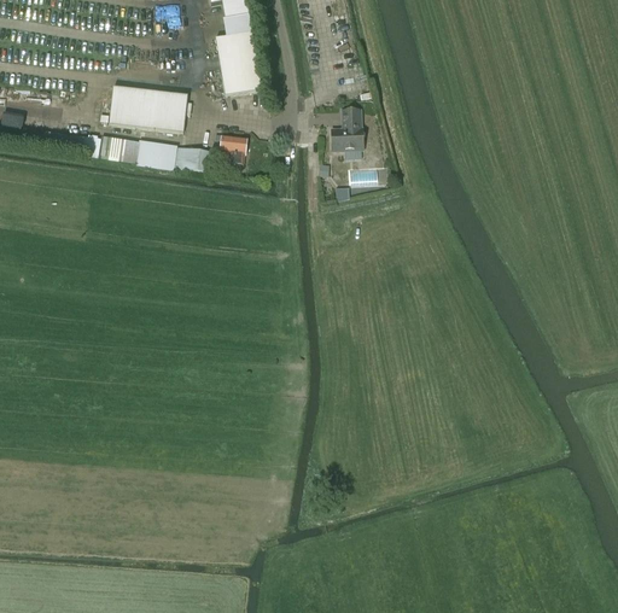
[(250,23),(246,0),(221,0),(226,27),(250,23)]
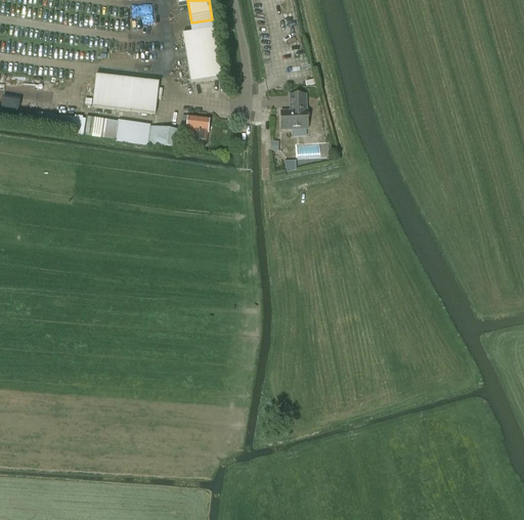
[(221,75),(213,27),(182,32),(190,80),(221,75)]
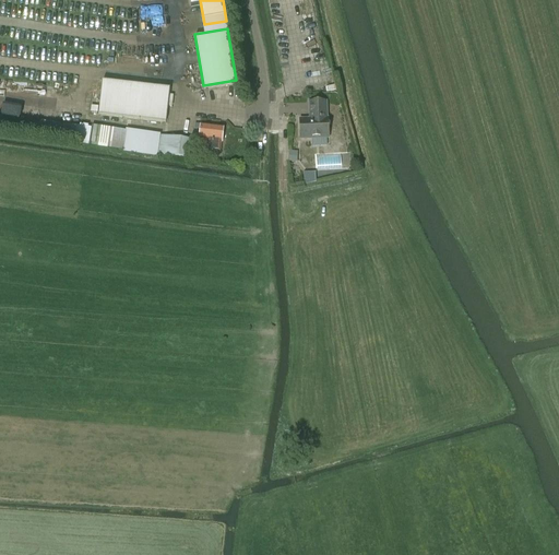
[(103,78),(98,111),(166,119),(169,85),(103,78)]
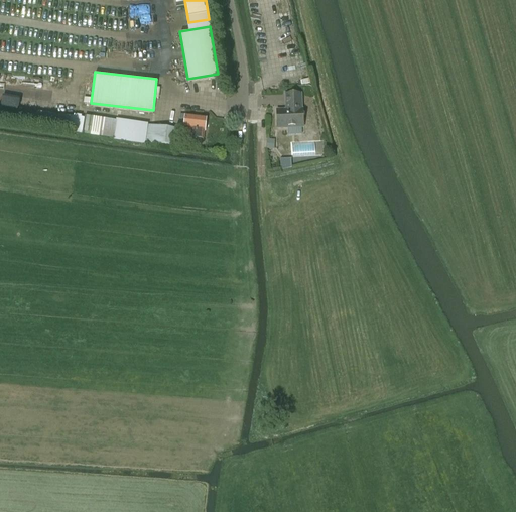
[(285,106),(277,106),(277,108),(277,126),(304,125),(303,105),(302,105),(301,90),(285,91),(285,93),(285,104),(285,106)]
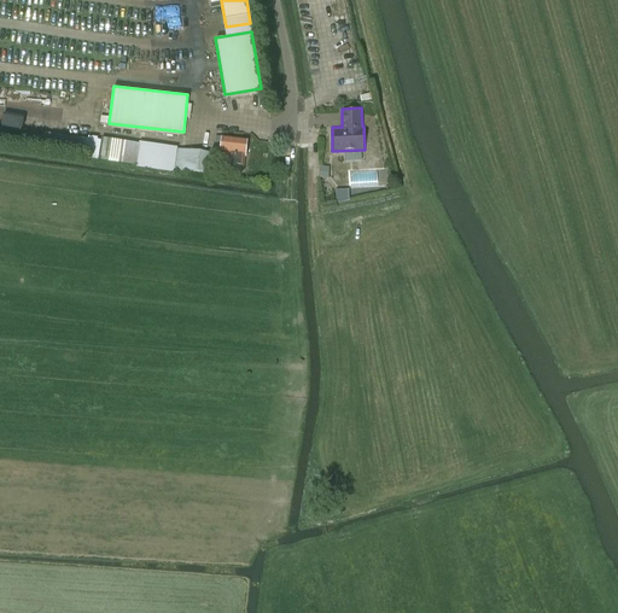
[(222,134),(220,151),(229,152),(228,161),(243,163),(244,153),(245,153),(246,136),(222,134)]
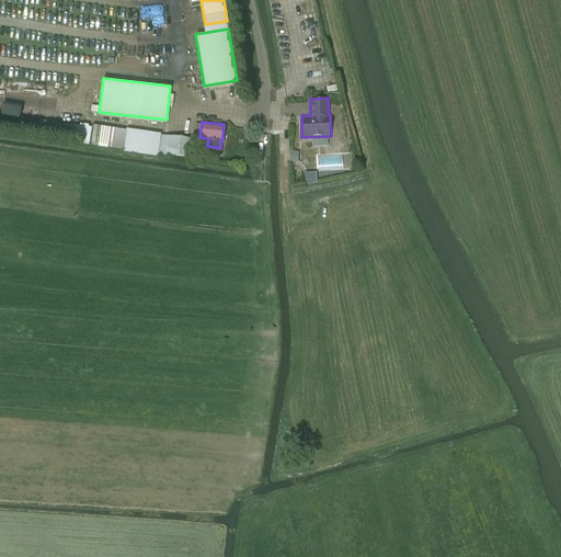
[(196,137),(161,133),(159,151),(193,156),(196,137)]
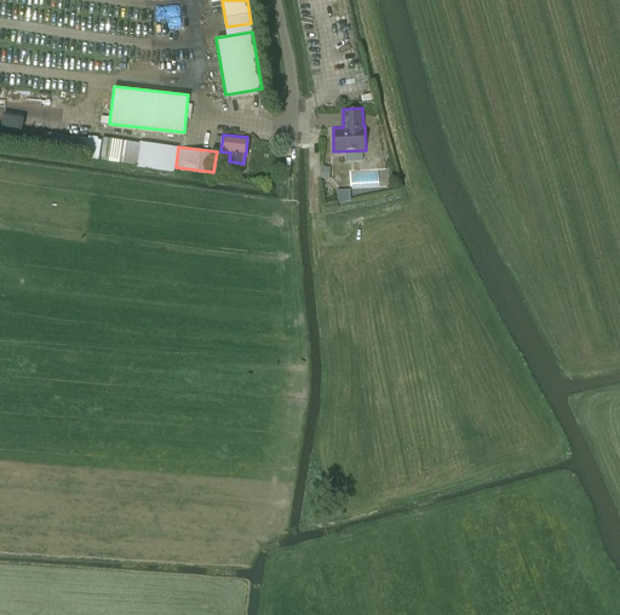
[(350,167),(351,184),(389,183),(388,166),(350,167)]
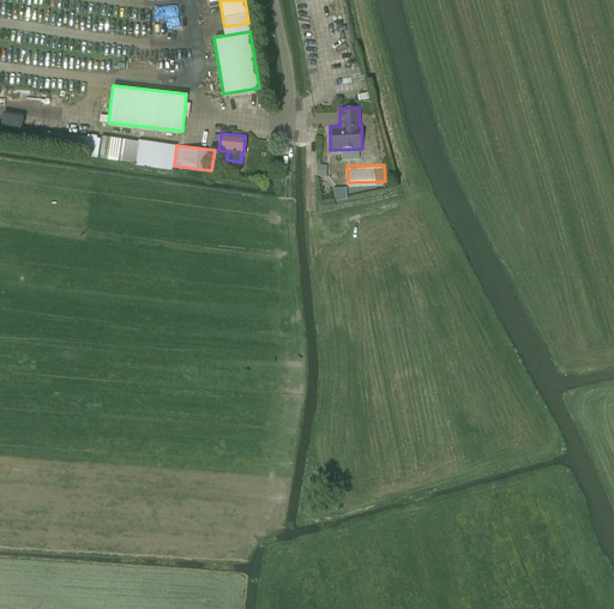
[(345,196),(345,184),(332,185),(332,197),(345,196)]
